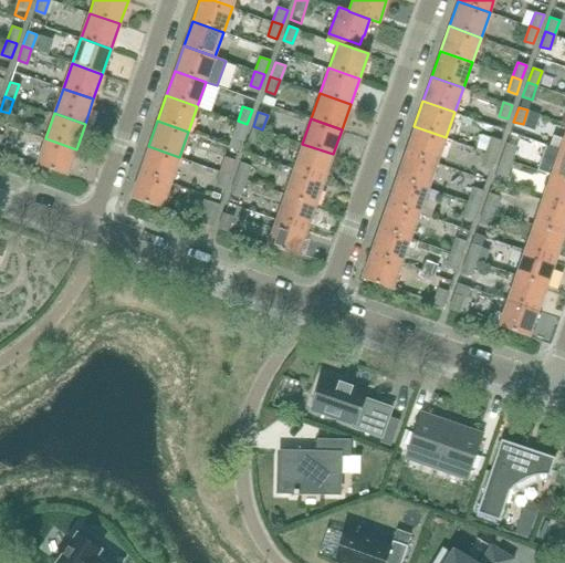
[(242,138),(247,124),(238,121),(232,135),(242,138)]
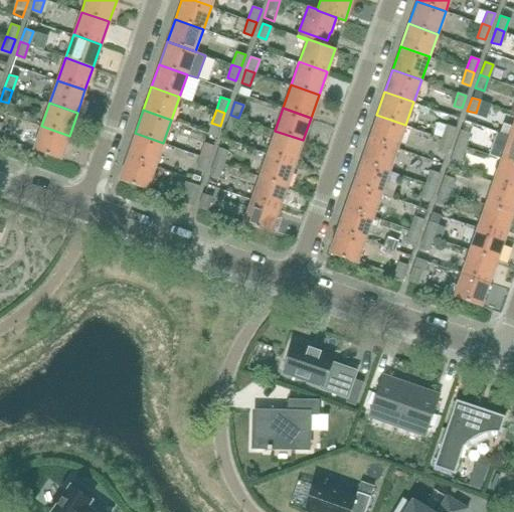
[(233,131),(238,118),(230,115),(225,128),(233,131)]
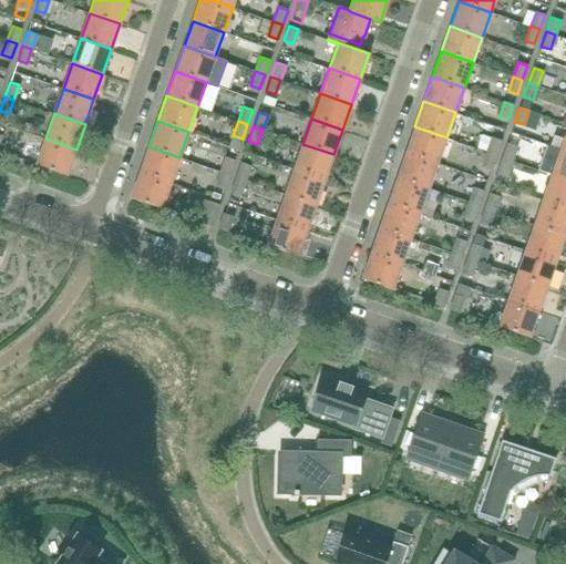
[(438,163),(446,137),(414,126),(405,152),(438,163)]
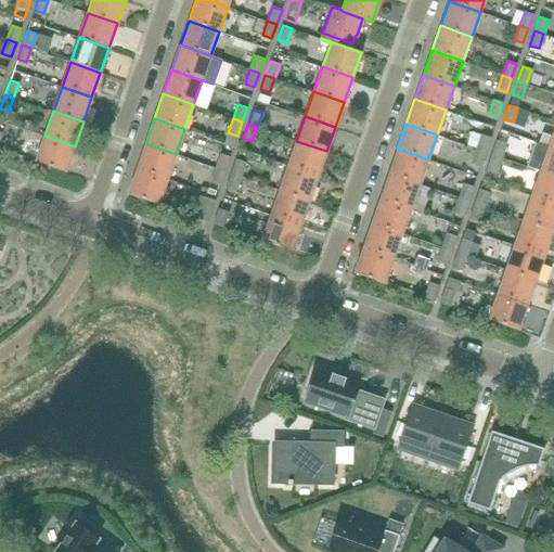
[(476,149),(485,152),(490,137),(481,135),(476,149)]
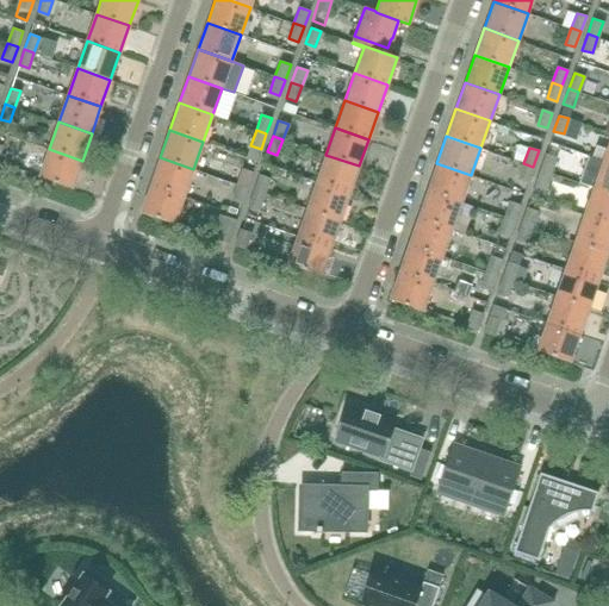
[(73,187),(82,161),(49,149),(38,175),(73,187)]
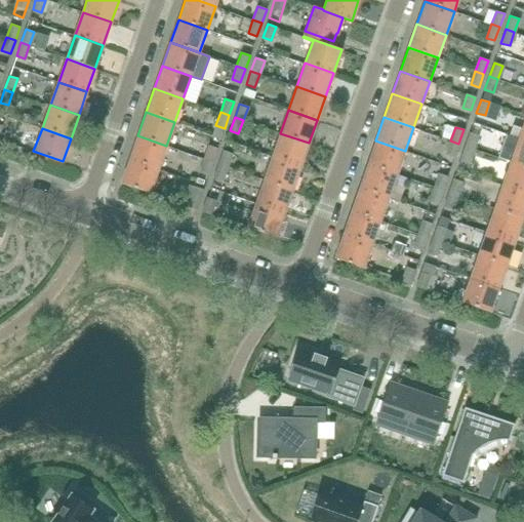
[(465,146),(473,149),(478,134),(470,131),(465,146)]
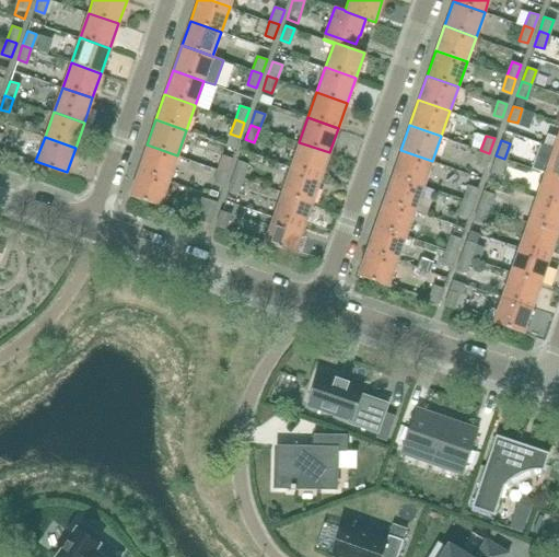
[(321,177),(329,152),(299,142),(290,166),(321,177)]
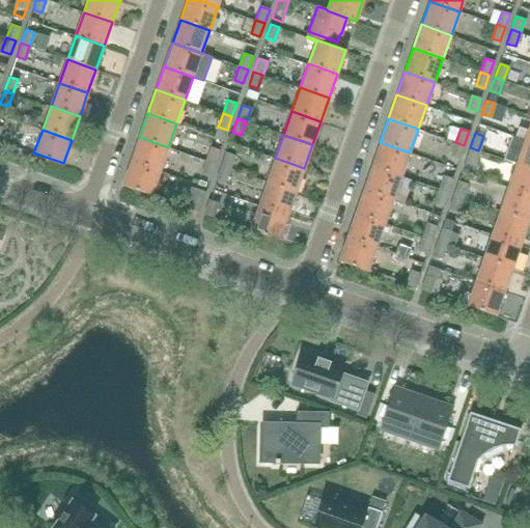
[(161,170),(168,147),(139,137),(131,160),(161,170)]
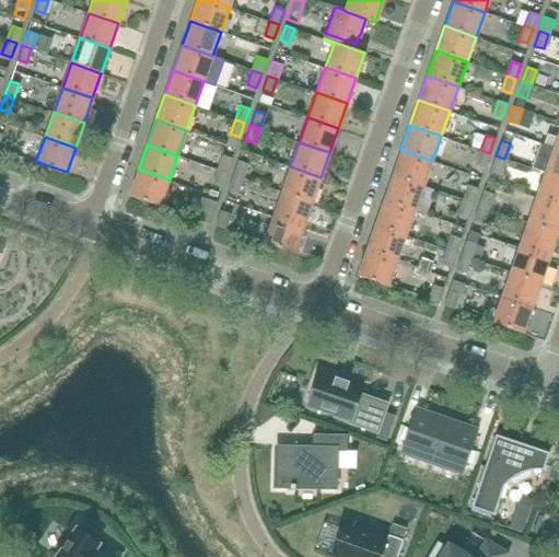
[(558,177),(558,149),(554,148),(545,172),(558,177)]
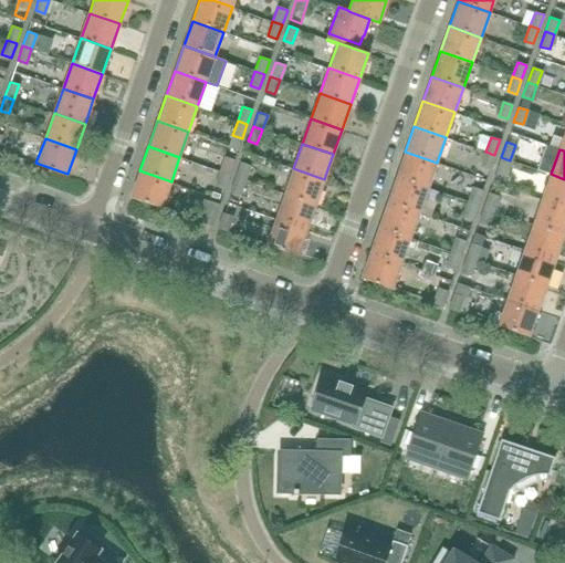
[(428,187),(437,163),(405,152),(397,176),(428,187)]
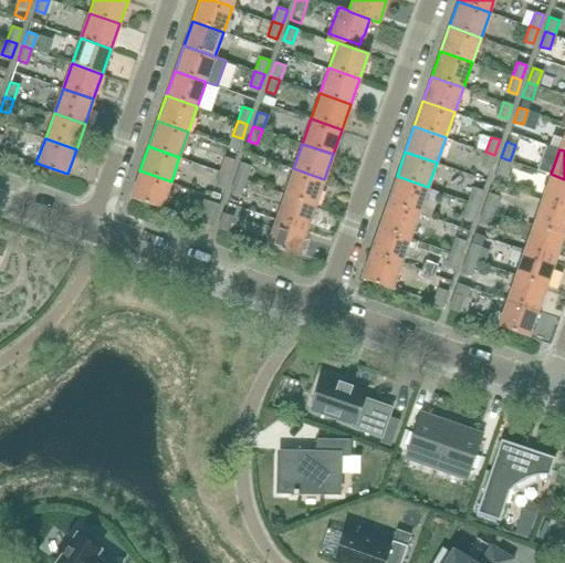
[(490,168),(494,155),(485,152),(481,165),(490,168)]
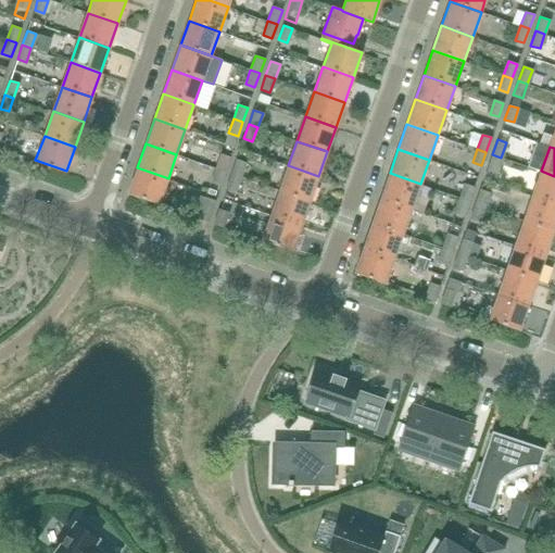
[(216,167),(225,171),(230,156),(221,153),(216,167)]
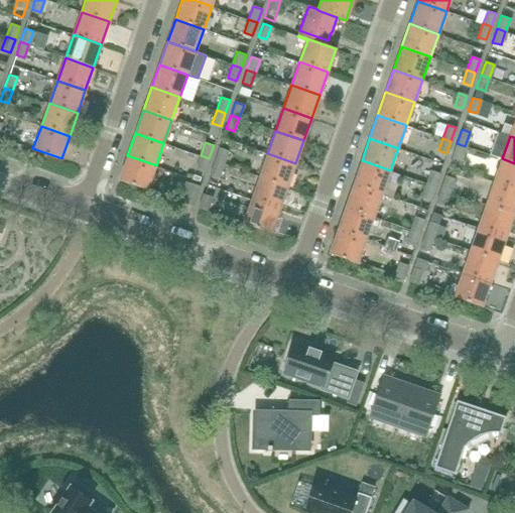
[(461,158),(465,146),(457,143),(453,155),(461,158)]
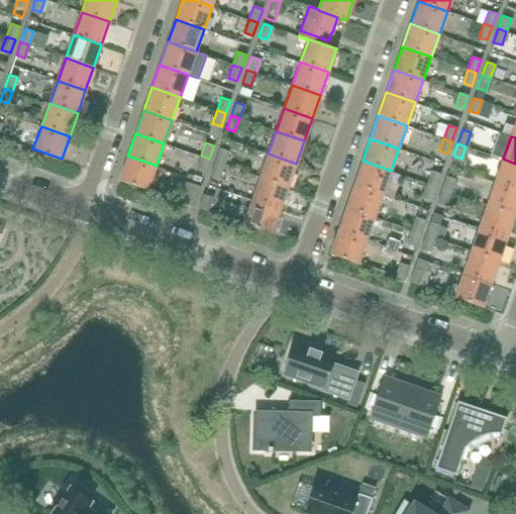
[(215,161),(223,164),(228,150),(219,147),(215,161)]
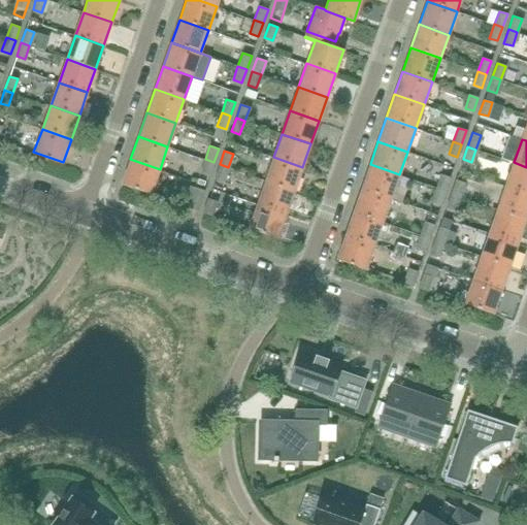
[(294,191),(302,167),(273,157),(265,181),(294,191)]
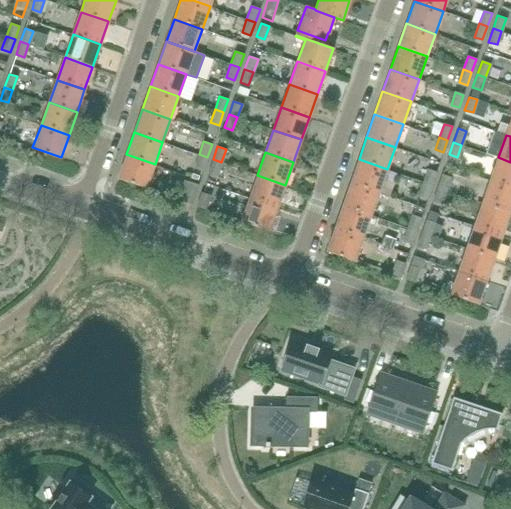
[(146,187),(155,164),(126,154),(118,177),(146,187)]
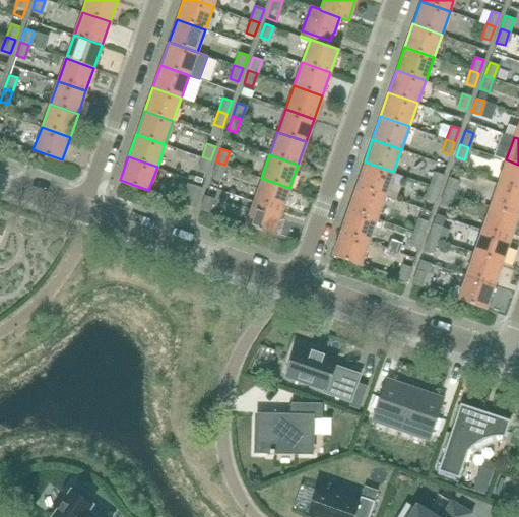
[(206,173),(210,159),(202,156),(197,170),(206,173)]
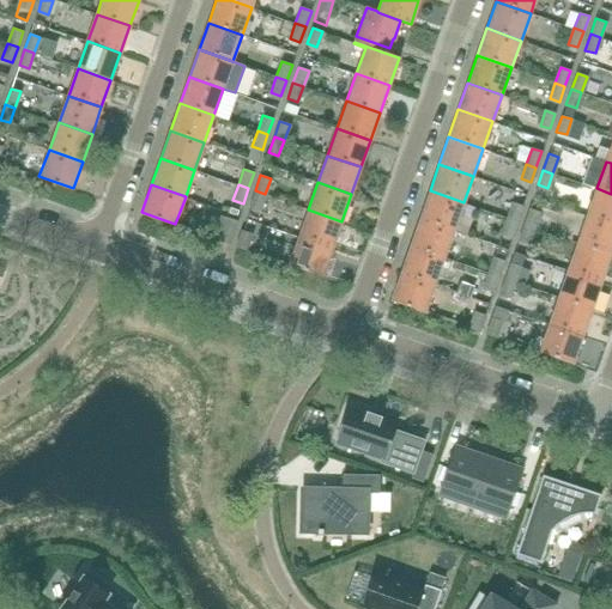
[(611,224),(611,194),(597,188),(587,215),(611,224)]
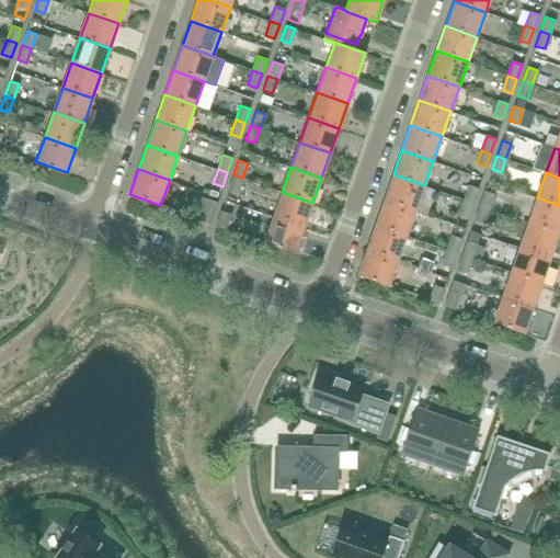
[(238,192),(242,178),(233,174),(228,189),(238,192)]
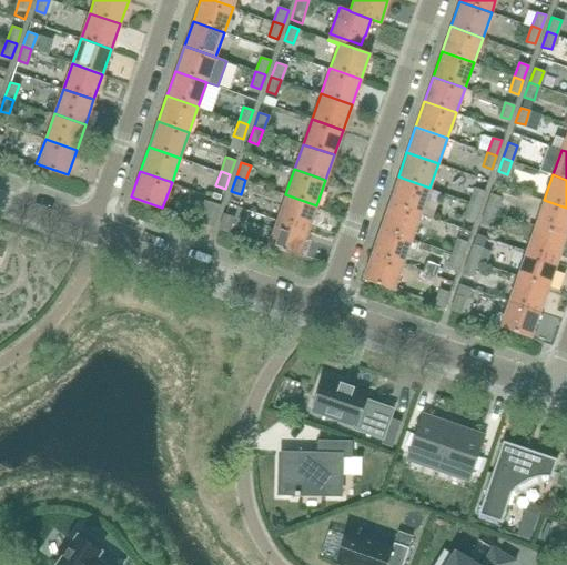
[(421,213),(429,188),(398,177),(390,202),(421,213)]
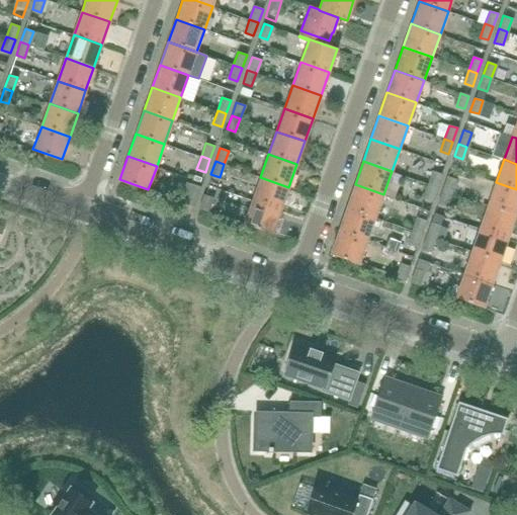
[(429,184),(436,187),(441,174),(433,171),(429,184)]
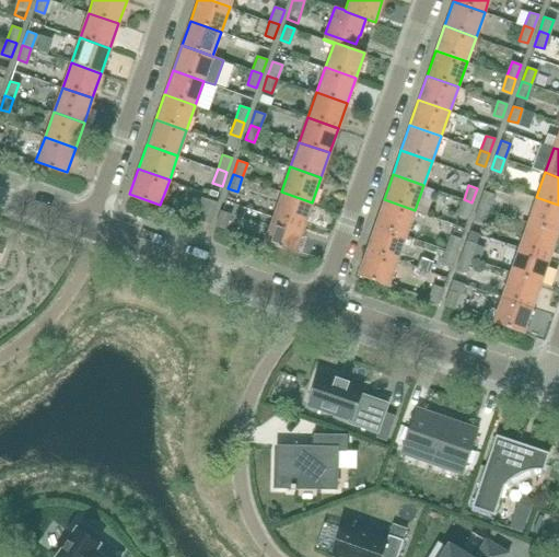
[(478,205),(488,208),(492,193),(484,190),(478,205)]
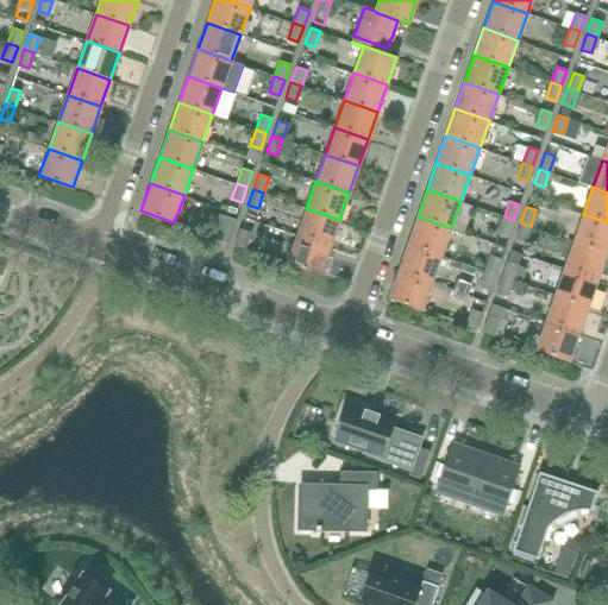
[(330,246),(339,220),(306,208),(296,235),(330,246)]
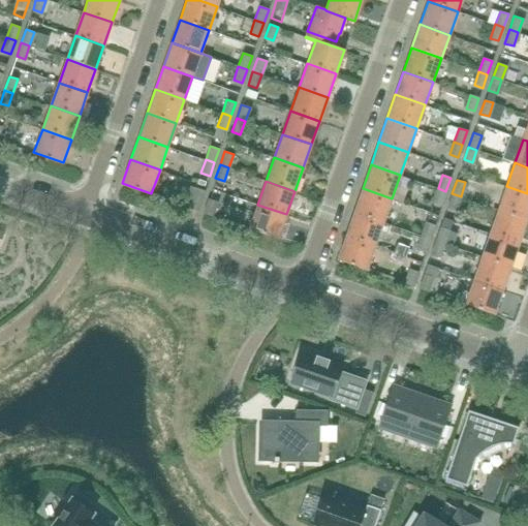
[(197,210),(205,190),(190,186),(184,205),(197,210)]
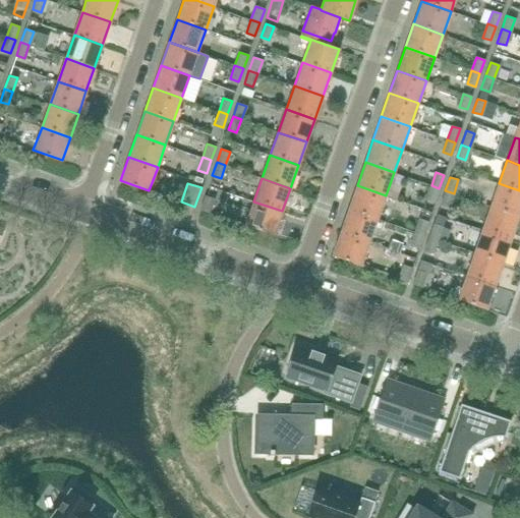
[(519,216),(519,213),(519,190),(499,183),(490,207),(519,216)]
